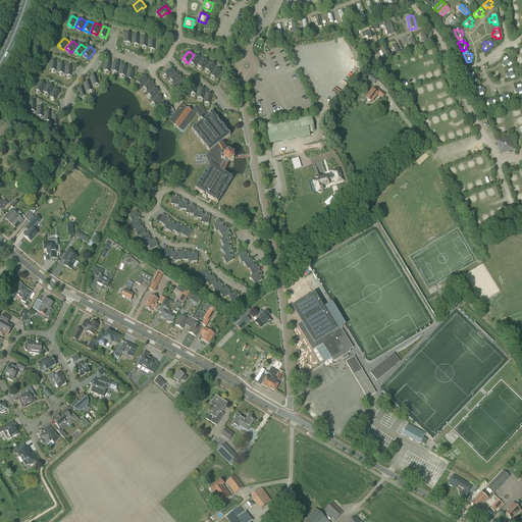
[(196,66),(202,58),(196,54),(190,62),(196,66)]
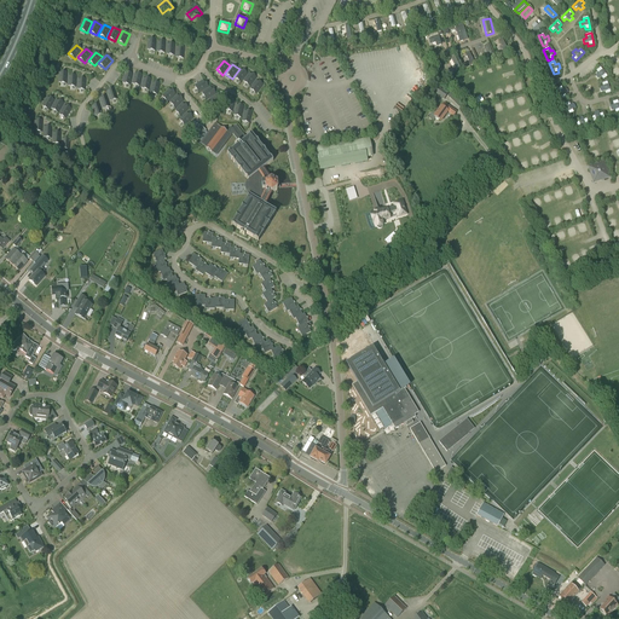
[(603,80),(608,76),(600,68),(596,70),(599,73),(595,75),(599,79),(601,77),(603,80)]
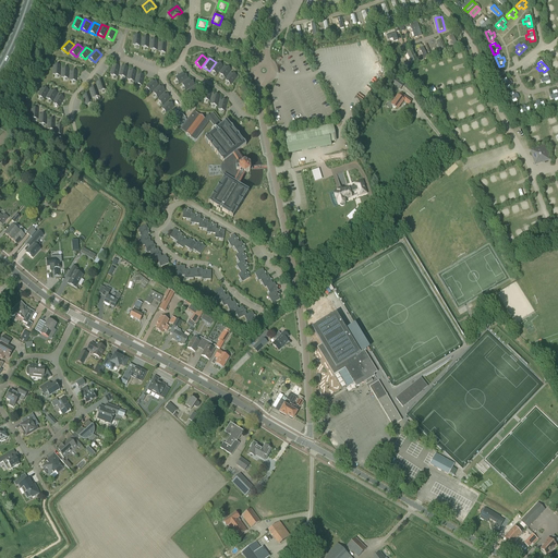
[(217,75),(223,67),(217,62),(210,70),(217,75)]
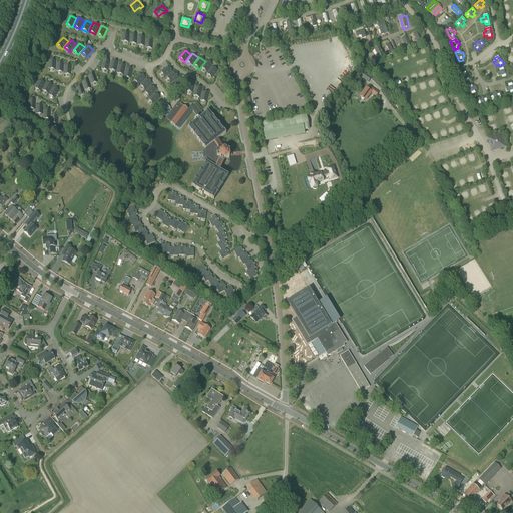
[(108,71),(110,61),(104,60),(101,69),(108,71)]
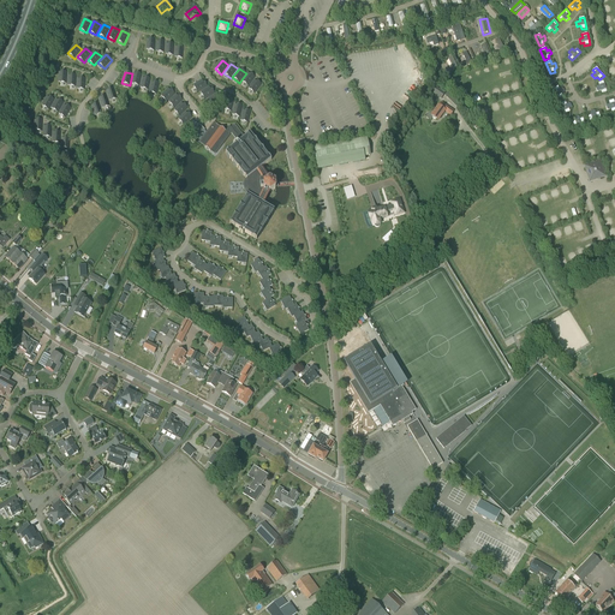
[(139,85),(142,75),(133,72),(131,84),(139,85)]
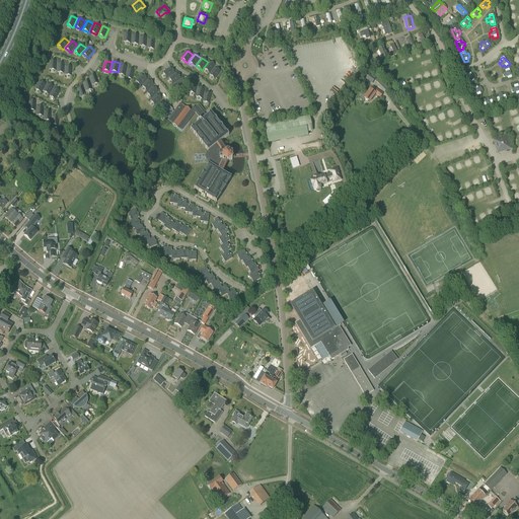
[(210,73),(216,65),(210,61),(204,69),(210,73)]
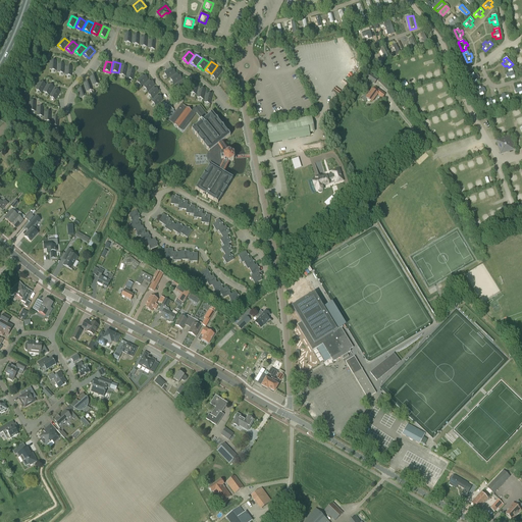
[(125,76),(128,66),(121,65),(119,74),(125,76)]
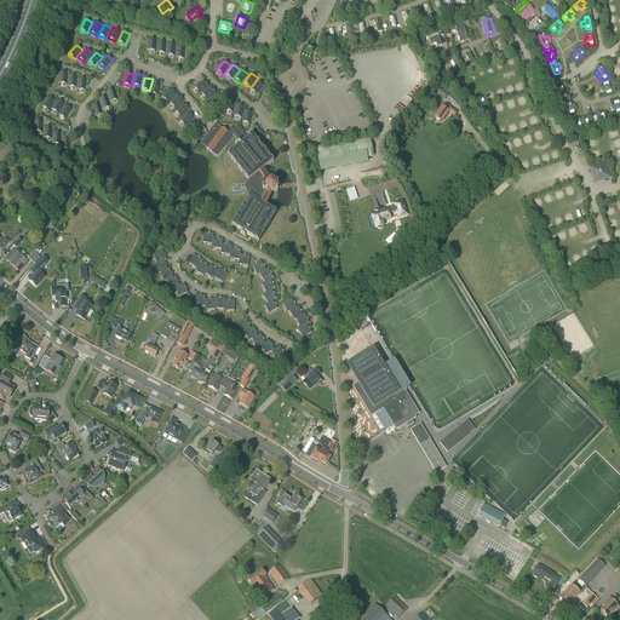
[(199,93),(210,87),(205,80),(194,86),(199,93)]
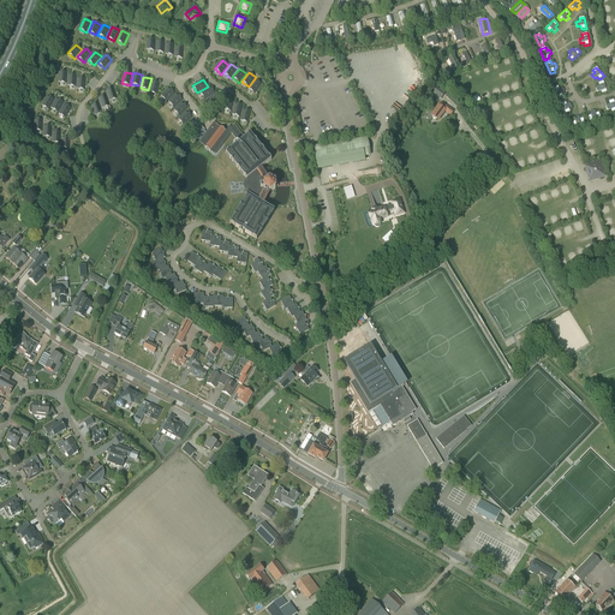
[(255,94),(262,84),(255,79),(248,89),(255,94)]
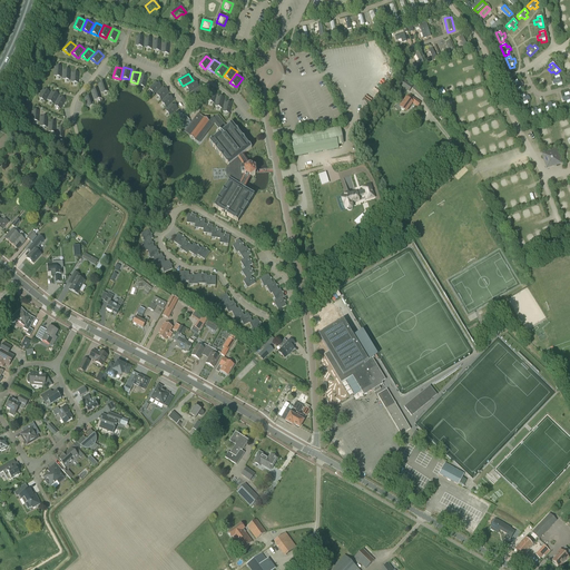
[(146,88),(148,77),(140,75),(138,86),(146,88)]
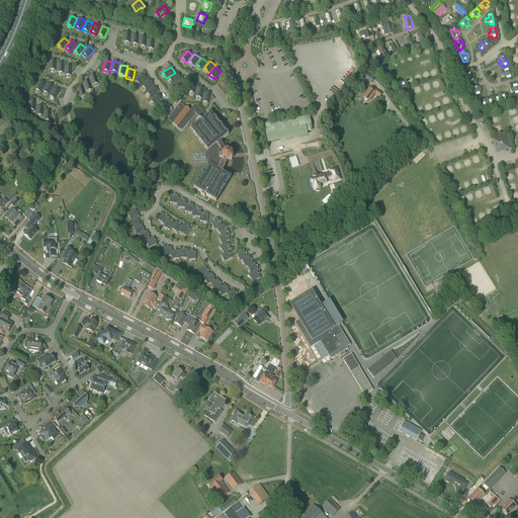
[(507,79),(511,78),(508,69),(504,70),(505,72),(502,73),(503,77),(506,76),(507,79)]
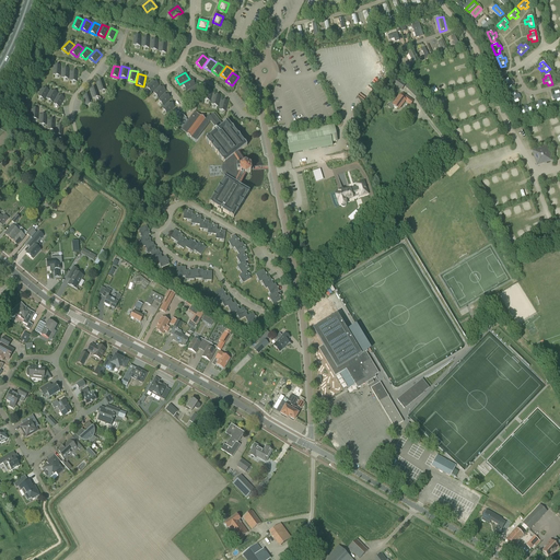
[(186,91),(196,85),(191,79),(183,84),(186,91)]
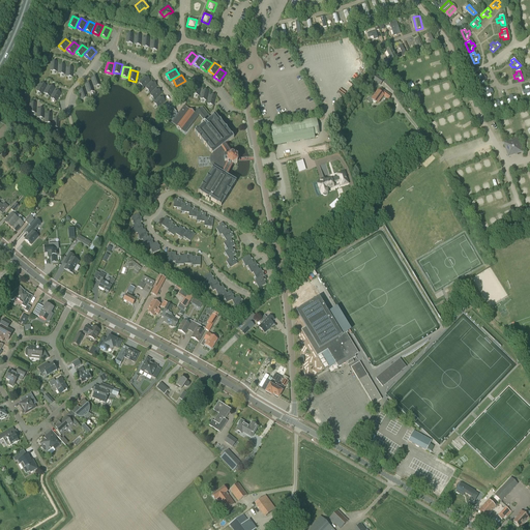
[(481,75),(477,77),(481,85),(486,84),(483,81),(487,80),(486,76),(482,77),(481,75)]
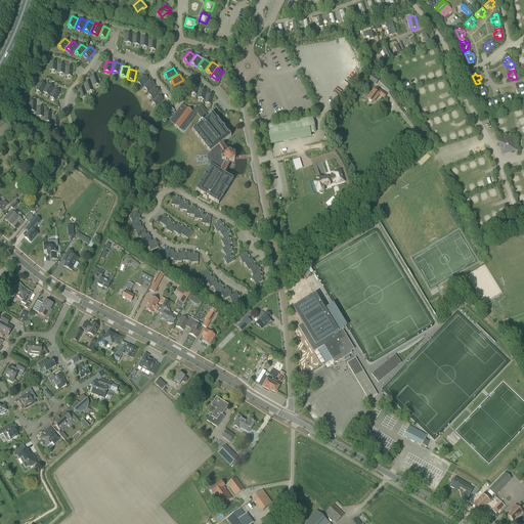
[(93,86),(100,84),(97,75),(90,77),(93,86)]
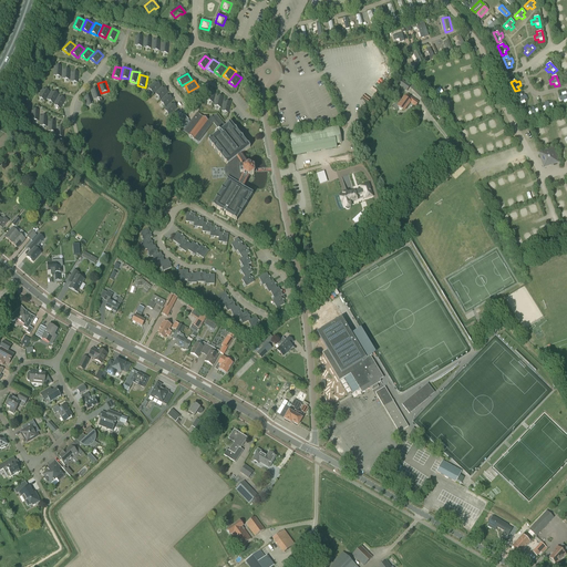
[(154,94),(162,86),(156,81),(148,89),(154,94)]
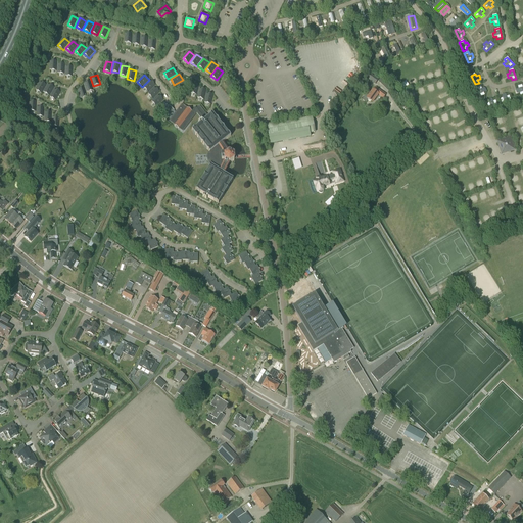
[(375,85),(378,81),(369,75),(366,79),(375,85)]
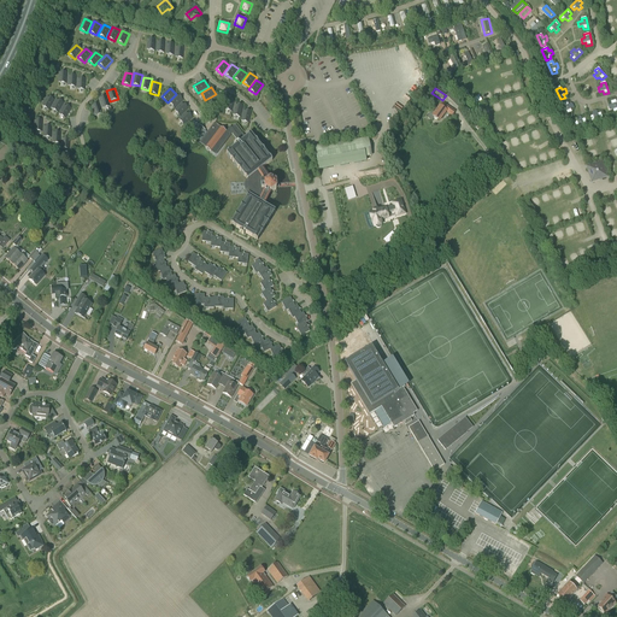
[(213,106),(223,100),(219,93),(209,99),(213,106)]
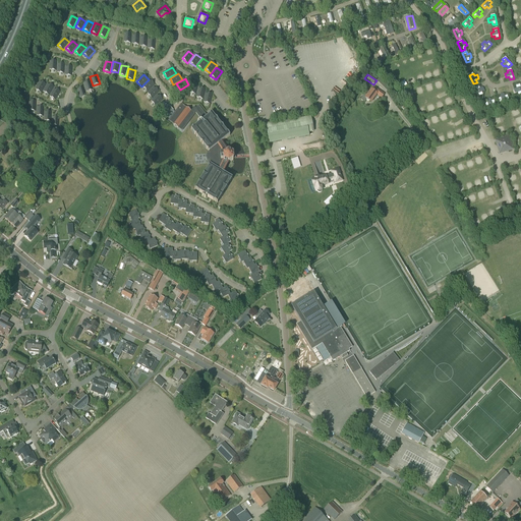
[(148,92),(155,84),(150,79),(142,87),(148,92)]
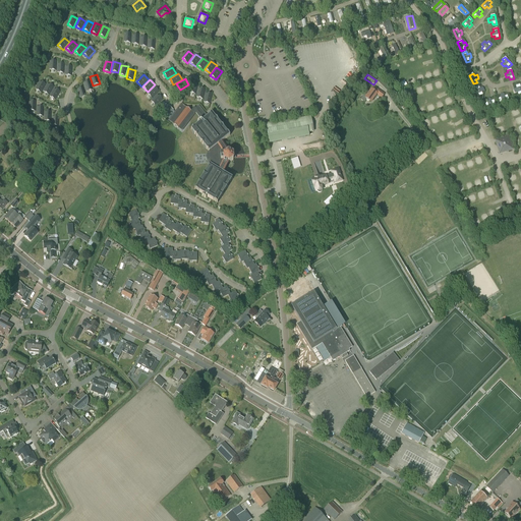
[(42,93),(46,84),(40,80),(36,90),(42,93)]
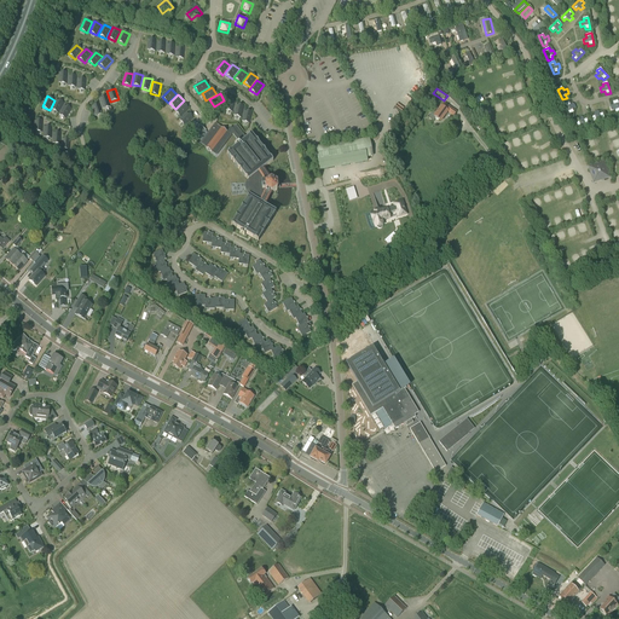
[(103,109),(111,106),(106,96),(99,98),(103,109)]
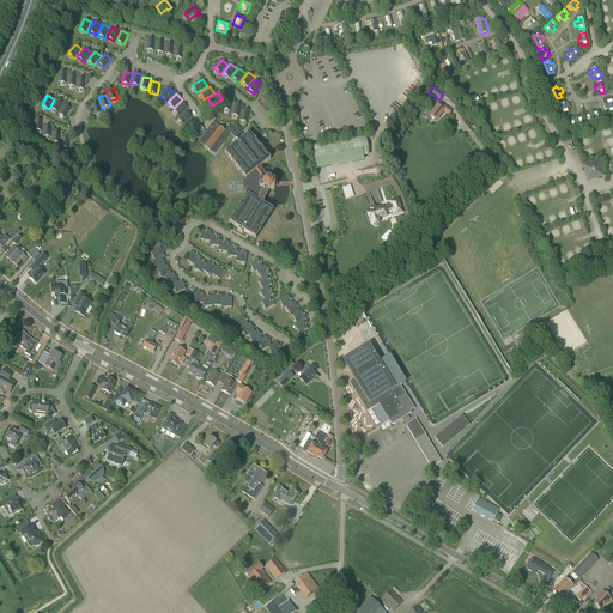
[(58,113),(64,102),(56,98),(50,108),(58,113)]
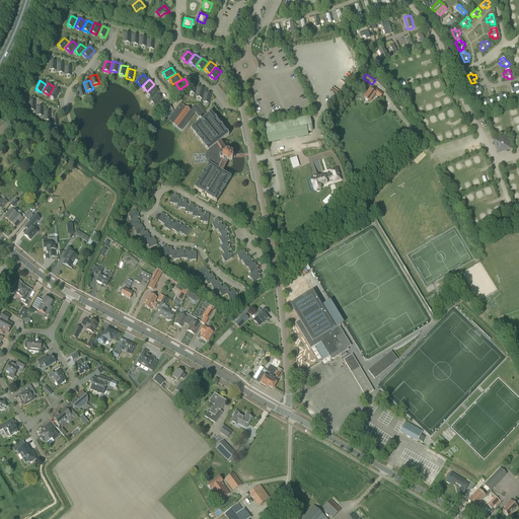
[(196,94),(198,84),(191,83),(189,92),(196,94)]
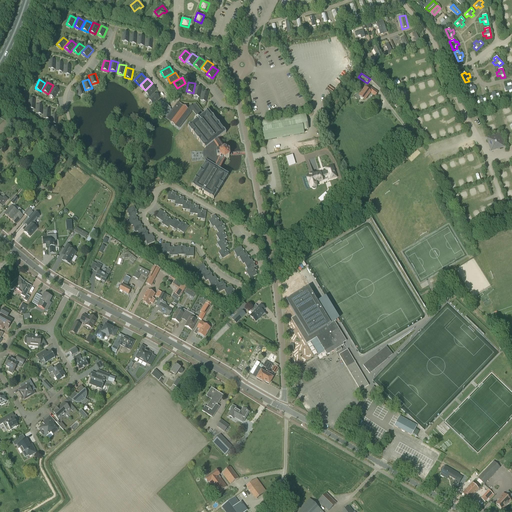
[(471,84),(467,86),(471,95),(474,93),(473,91),(476,89),(474,86),(472,87),(471,84)]
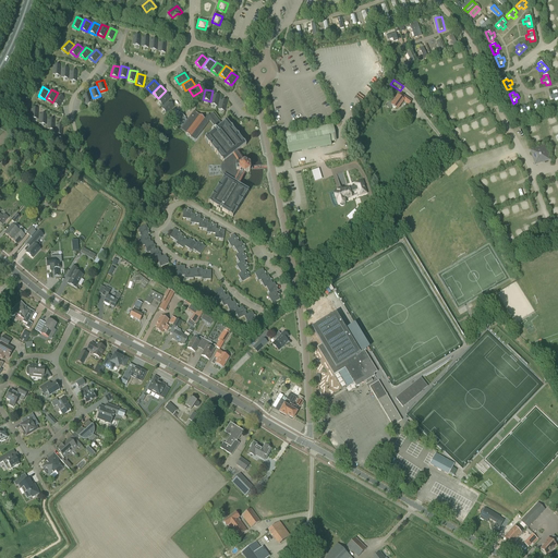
[(86,106),(93,102),(89,93),(83,95),(86,106)]
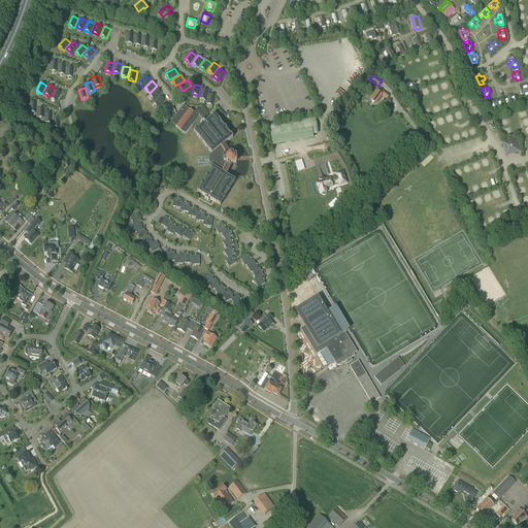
[(154,100),(162,93),(157,88),(150,95),(154,100)]
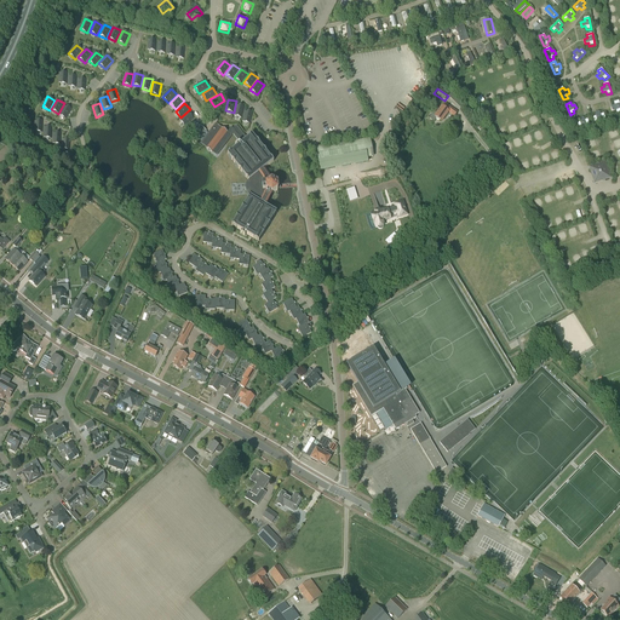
[(458,113),(446,103),(442,108),(442,107),(437,114),(435,112),(429,119),(434,122),(436,119),(441,122),(448,113),(454,118),(458,113)]
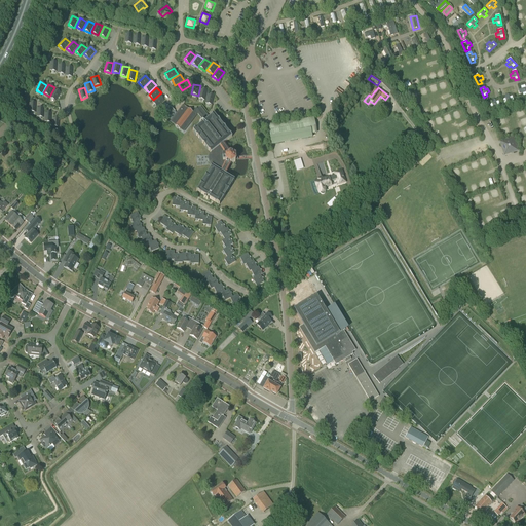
[(205,100),(208,90),(200,88),(198,99),(205,100)]
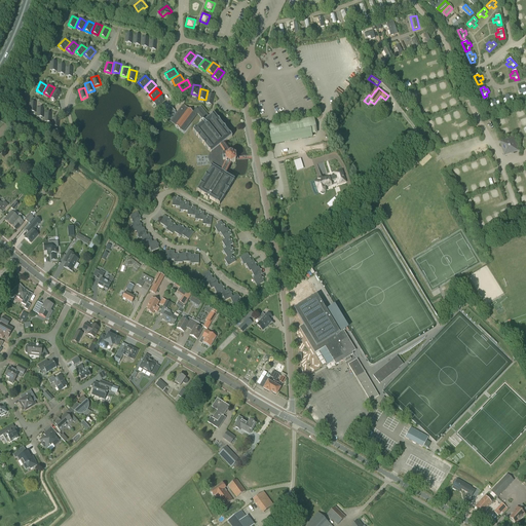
[(57,102),(61,92),(54,89),(50,98),(57,102)]
